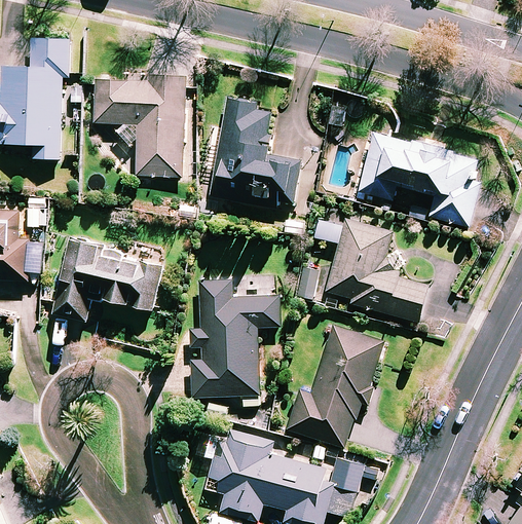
[(70,39),(33,38),(31,66),(1,65),(1,80),(0,80),(0,141),(33,143),(32,156),(60,157),(63,75),(69,76),(70,39)]
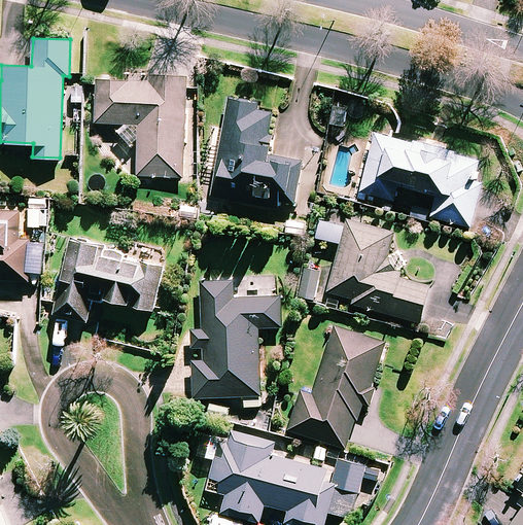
[(138,175),(183,177),(186,90),(195,90),(196,74),(197,43),(148,42),(147,81),(96,79),(95,123),(139,124),(138,175)]
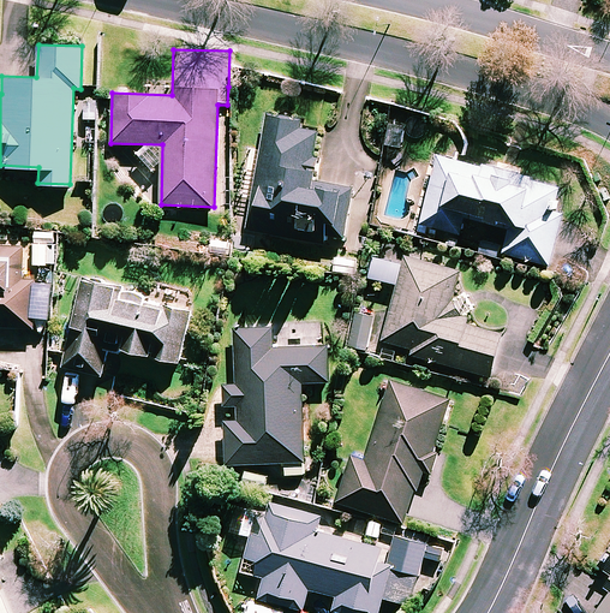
[(344,186),(316,182),(317,170),(312,168),(318,132),(298,130),(299,119),(265,114),(247,232),(324,244),(328,219),(338,220),(344,186)]
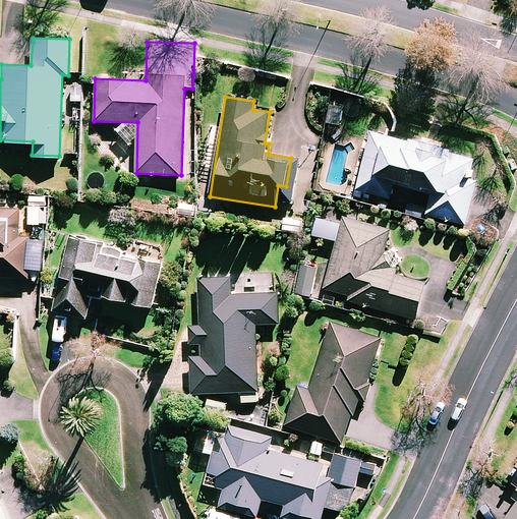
[(472,157),(368,131),(354,189),(389,198),(393,179),(431,188),(423,214),(464,224),(473,184),(466,183),(472,157)]
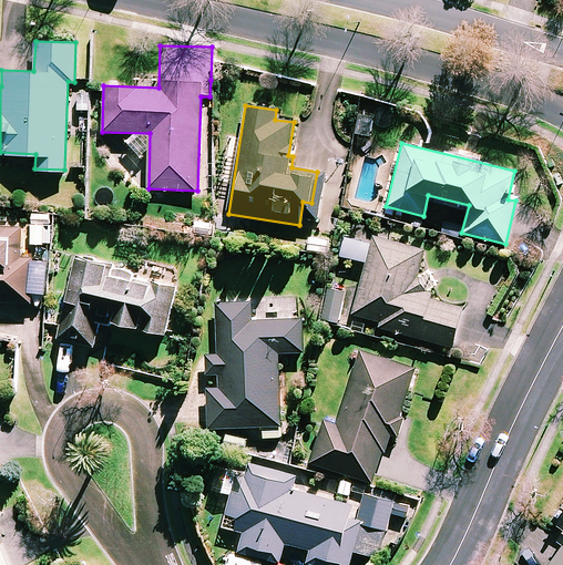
[(0,301),(44,302),(45,257),(21,257),(21,226),(0,225),(0,301)]
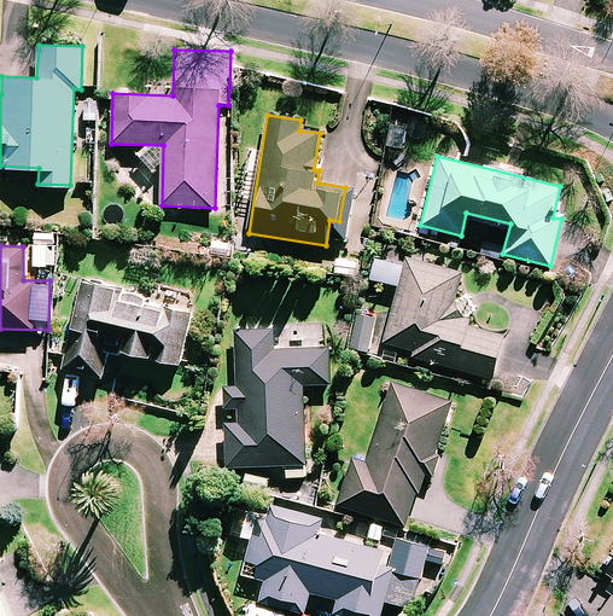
[(461,272),(401,256),(379,341),(412,349),(410,356),(492,377),(503,335),(468,326),(471,314),(451,309),(461,272)]
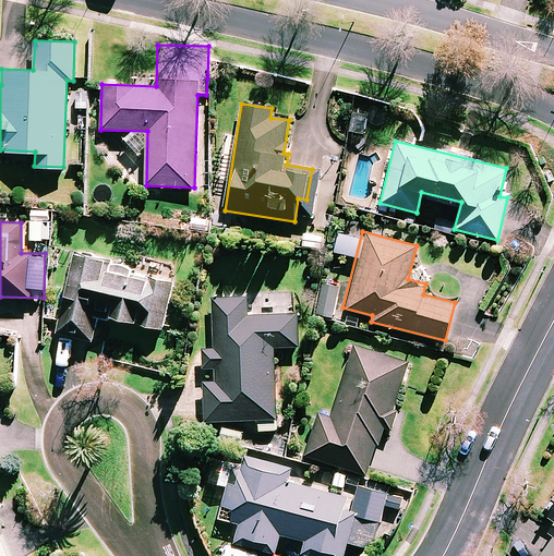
[(153,276),(157,258),(142,255),(139,268),(106,260),(107,256),(77,250),(57,333),(92,341),(98,313),(160,328),(172,281),(153,276)]
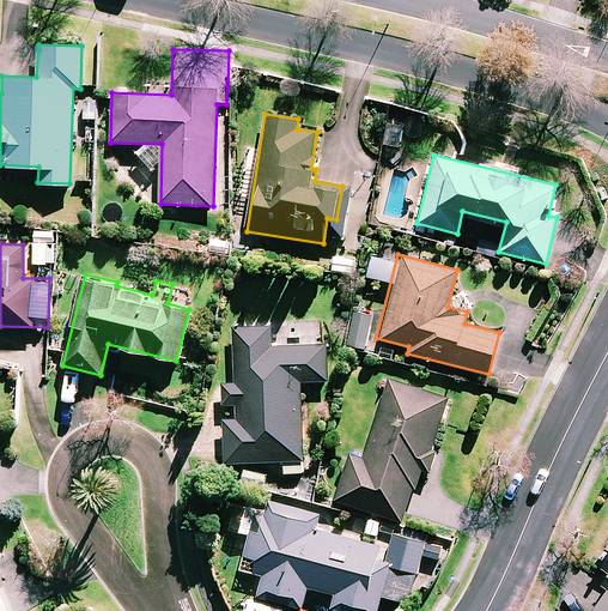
[(223,382),(225,461),(281,460),(283,476),(303,475),(301,380),(326,380),(324,344),(317,344),(316,325),(232,327),(233,381),(223,382)]
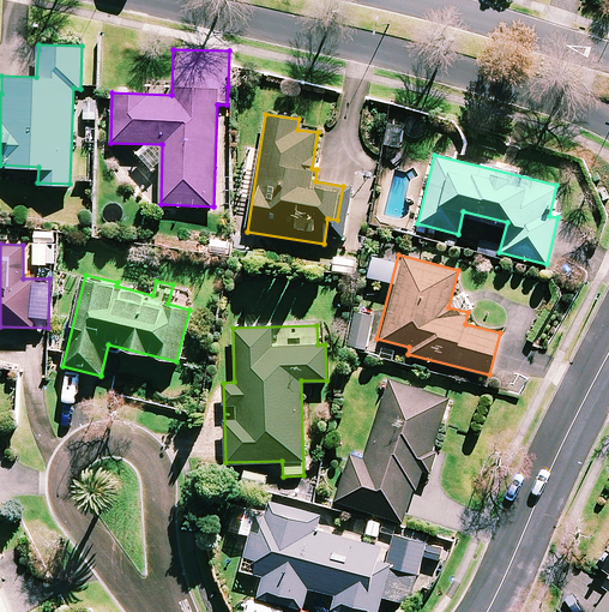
[(335,501),(402,521),(412,489),(415,489),(421,468),(430,472),(436,451),(432,450),(447,399),(389,381),(365,459),(349,454),(335,501)]
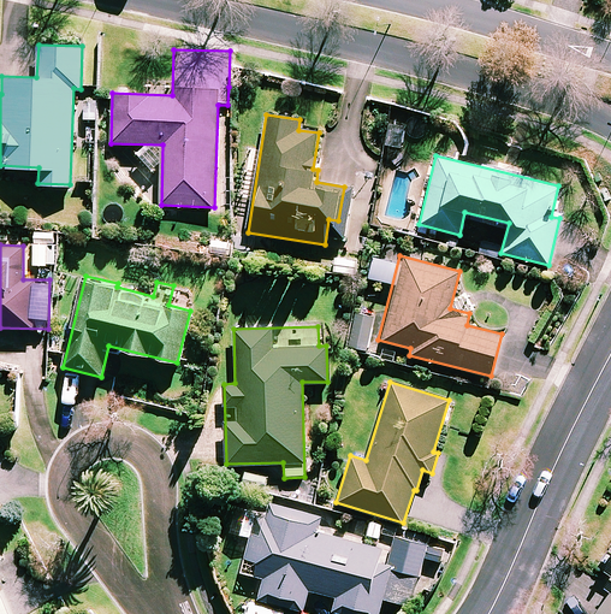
[(333,521),(270,503),(260,535),(251,532),(248,548),(245,558),(257,560),(254,573),(264,576),(257,598),(302,610),(308,589),(337,597),(332,610),(343,613),(378,613),(383,598),(409,606),(426,544),(395,535),(390,550),(330,533),(333,521)]
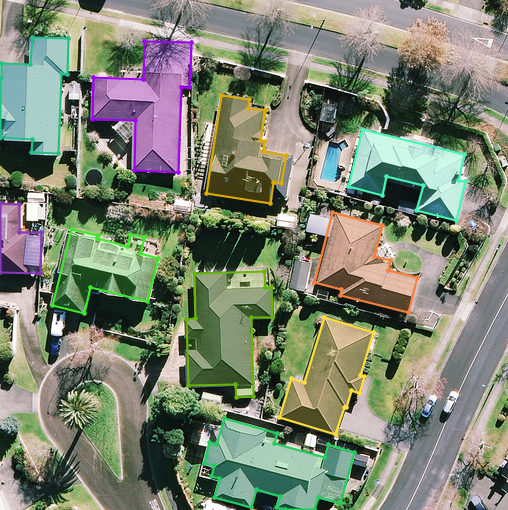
[(507,509),(507,454),(498,470),(507,476),(507,477),(487,509),(507,509)]
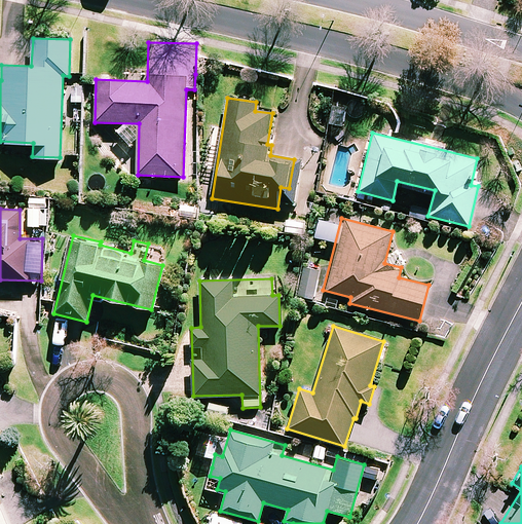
All buildings are outlined.
